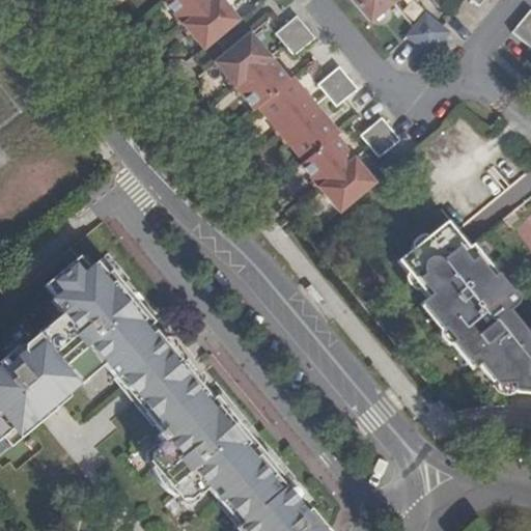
[(213,0),(165,0),(163,2),(184,25),(213,0)]
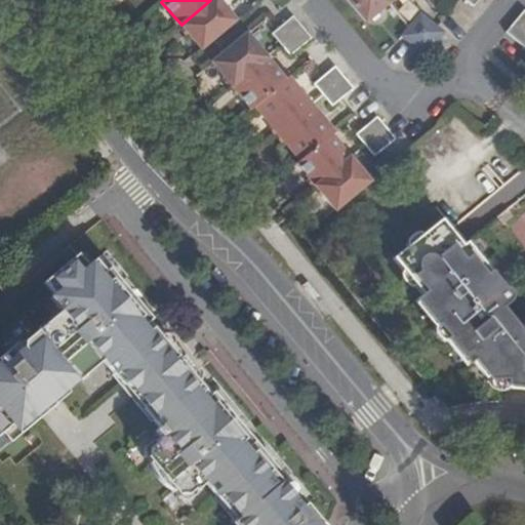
[(234,17),(218,0),(210,0),(182,25),(198,46),(234,17)]
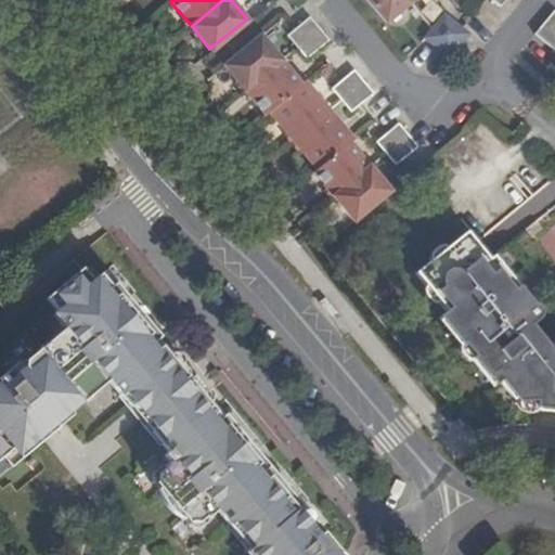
[(369,0),(387,22),(411,1),(410,0),(369,0)]
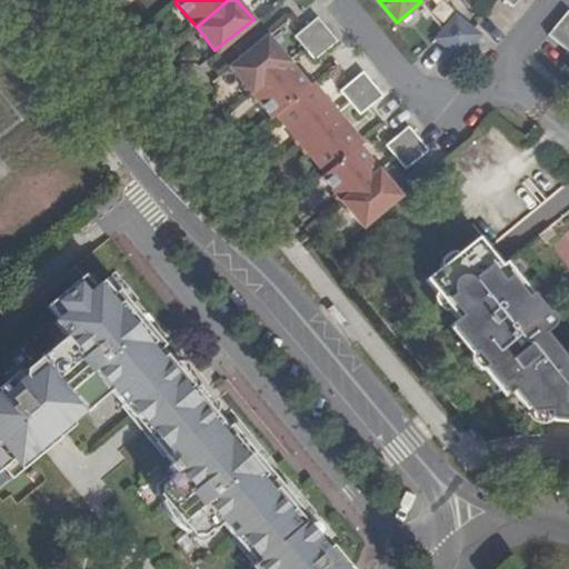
[(568,28),(568,8),(568,9),(559,20),(568,28)]
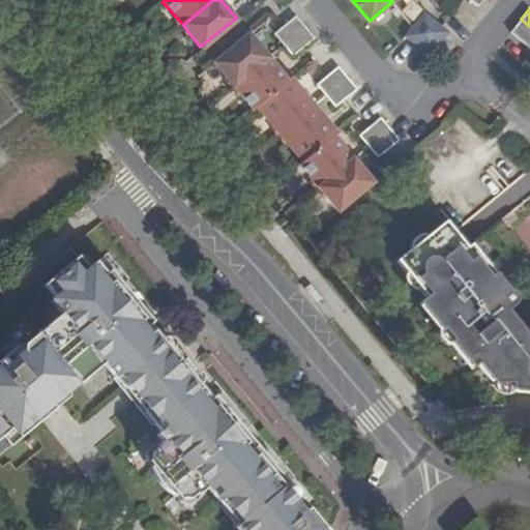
[(427,11),(404,33),(424,55),(447,33),(427,11)]
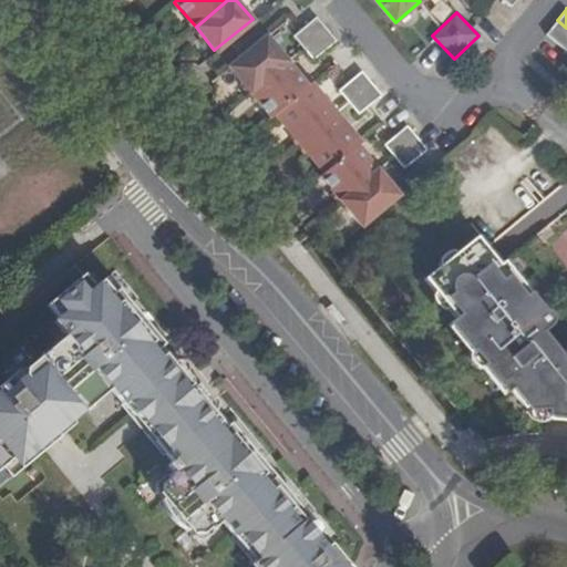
[(295,34),(305,47),(327,29),(317,16),(298,31),(295,34)]
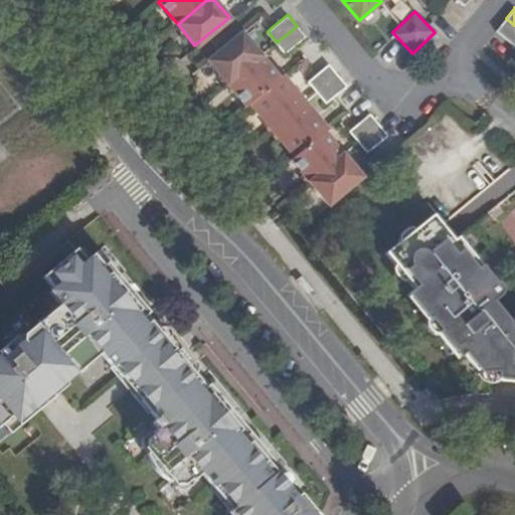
[(230,19),(229,17),(194,45),(196,48),(230,19)]
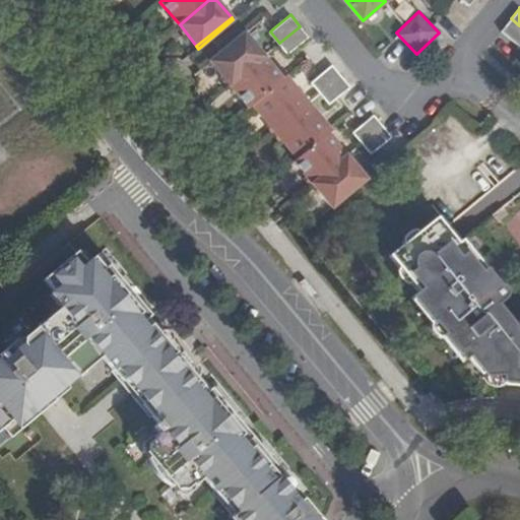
[(519,46),(519,25),(511,18),(500,29),(519,46)]
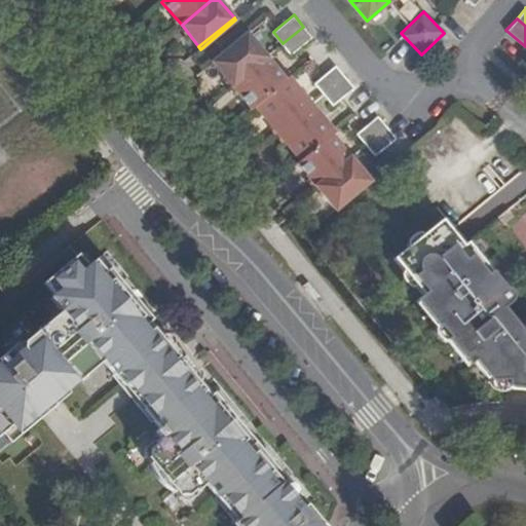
[(292,54),(300,45),(311,37),(303,27),(283,43),(292,54)]
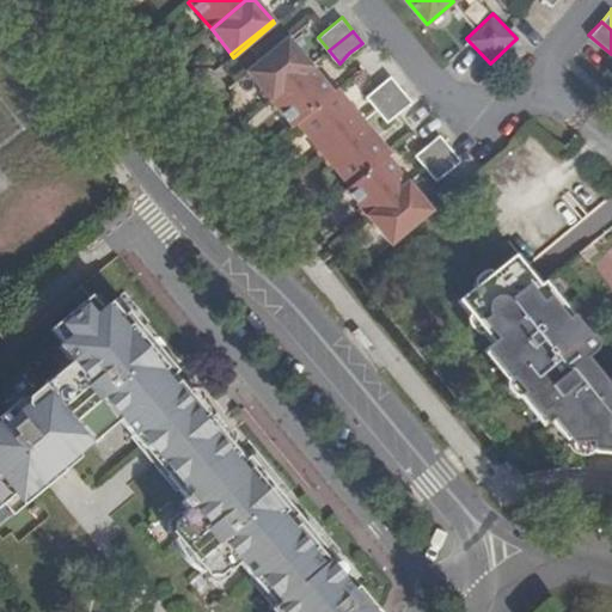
[(311,66),(287,38),(248,72),(270,99),(311,66)]
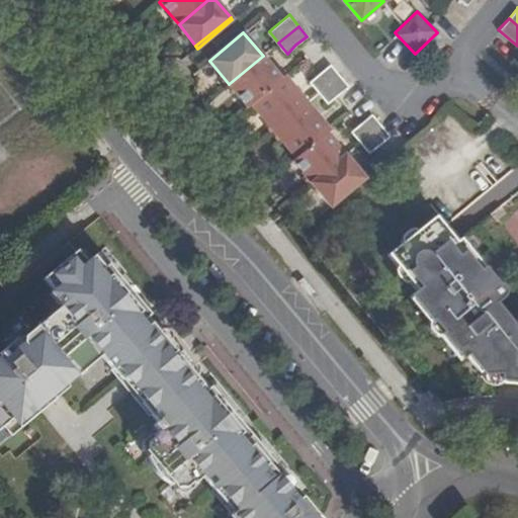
[(281,77),(263,56),(229,84),(246,106),(250,102),(281,77)]
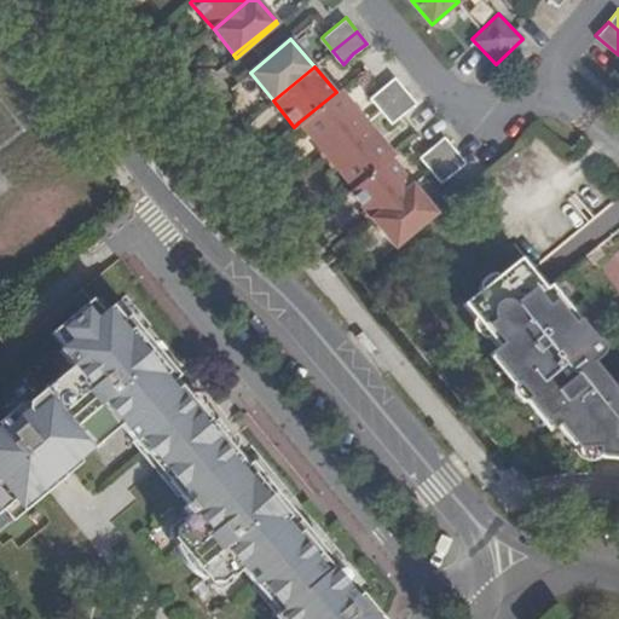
[(372,96),(382,109),(405,88),(394,76),(381,87),(372,96)]
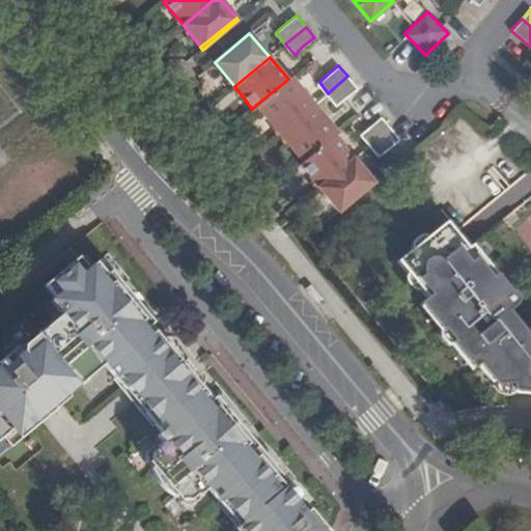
[(337,106),(346,99),(346,98),(358,88),(347,76),(328,93),(337,106)]
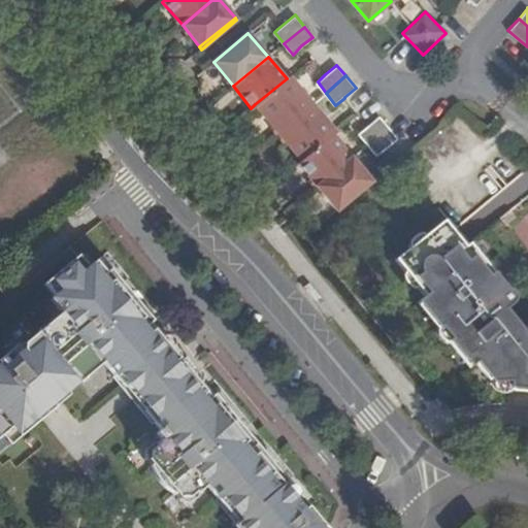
[(255,104),(278,132),(312,104),(290,76),(287,78),(255,104)]
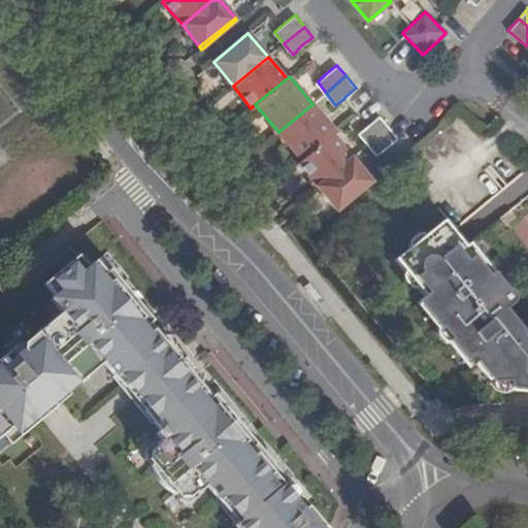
[(278,132),(302,161),(332,135),(335,132),(312,104),(278,132)]
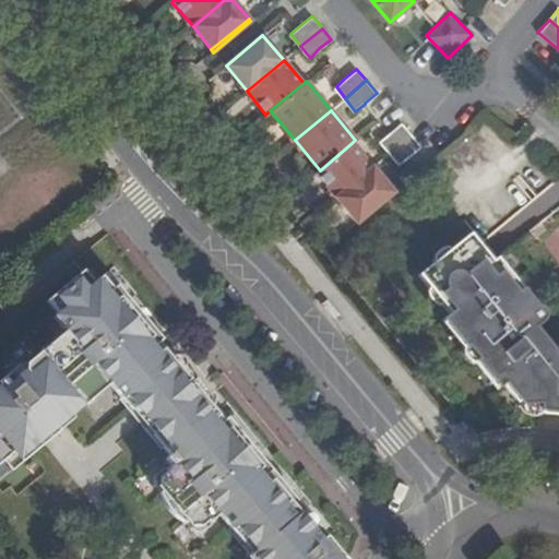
[(380,141),(389,152),(411,133),(403,122),(390,132),(380,141)]
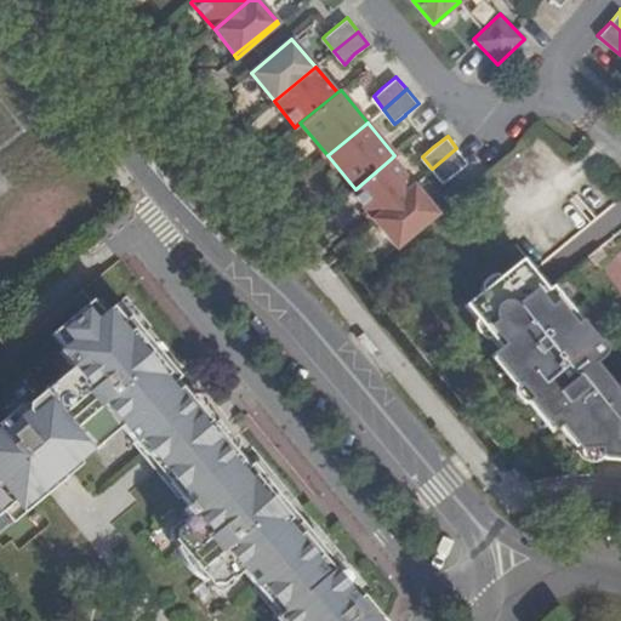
[(443,182),(454,174),(468,163),(456,148),(432,169),(443,182)]
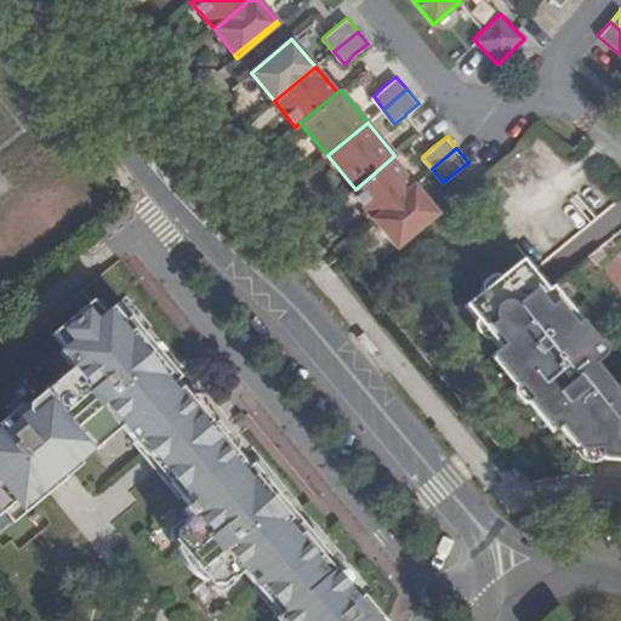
[(412,186),(391,159),(355,189),(349,194),(370,221),(412,186)]
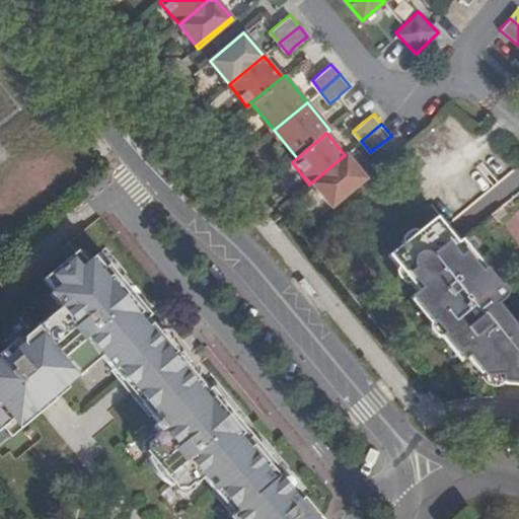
[(365,179),(345,155),(309,184),(330,208),(365,179)]
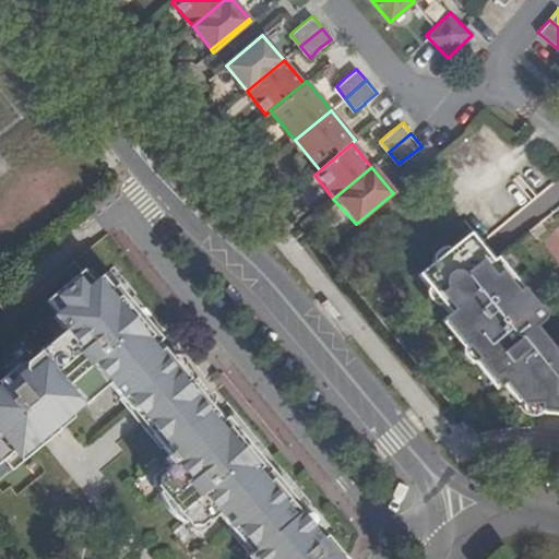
[(540,221),(530,232),(535,238),(546,229),(540,221)]
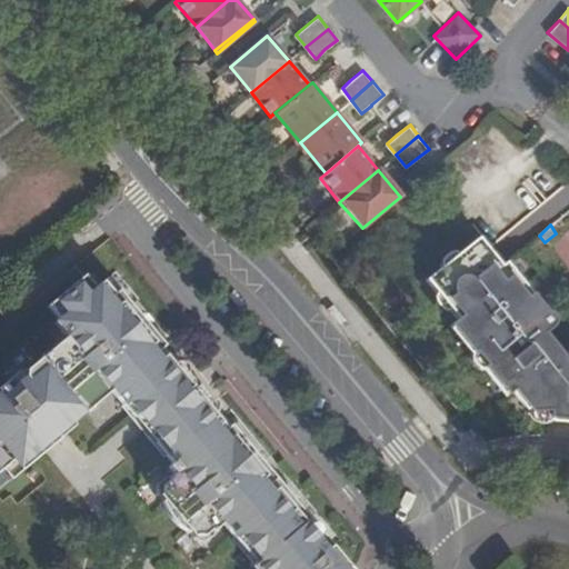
[(568,362),(559,361),(540,336),(552,325),(552,321),(552,319),(550,317),(548,316),(545,315),(541,316),(500,266),(497,268),(475,241),(423,283),(456,322),(449,330),(471,357),(475,355),(487,369),(483,370),(507,399),(512,395),(530,416),(552,410),(553,417),(560,415),(567,413),(568,413),(568,362)]
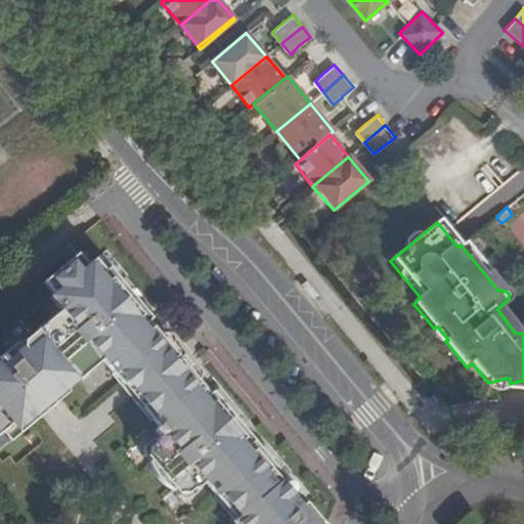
[(98,257),(86,266),(77,255),(43,282),(52,295),(49,298),(60,311),(50,319),(54,324),(41,337),(36,332),(23,342),(23,348),(13,355),(11,353),(8,352),(5,352),(3,354),(0,355),(0,433),(2,433),(9,442),(52,401),(54,404),(68,389),(62,384),(87,363),(91,368),(101,360),(113,374),(116,370),(155,418),(151,420),(158,427),(154,430),(164,441),(145,457),(149,462),(148,463),(150,468),(155,474),(160,481),(167,488),(172,491),(173,490),(177,495),(189,486),(193,491),(204,483),(215,496),(218,493),(237,517),(234,519),(237,523),(321,523),(304,504),(300,507),(294,498),(296,493),(284,478),(279,482),(249,445),(253,442),(239,426),(238,428),(220,406),(222,405),(137,304),(136,305),(119,284),(120,282),(98,257)]
